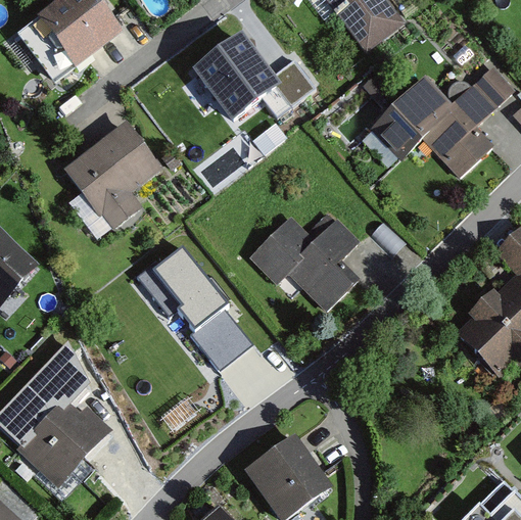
[(68,0),(21,37),(54,81),(115,34),(97,9),(105,3),(102,0),(68,0)]
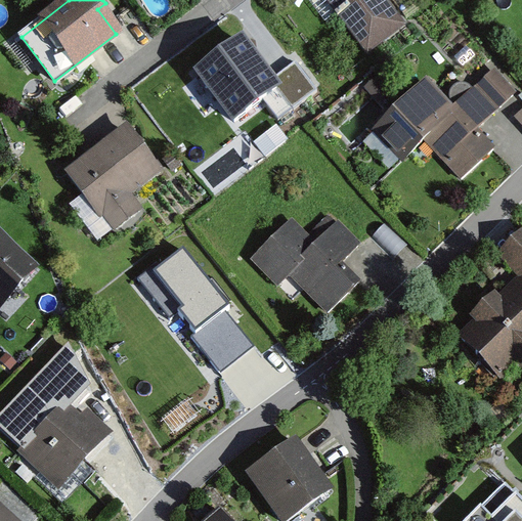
[(325,0),(367,51),(404,23),(386,0),(325,0)]
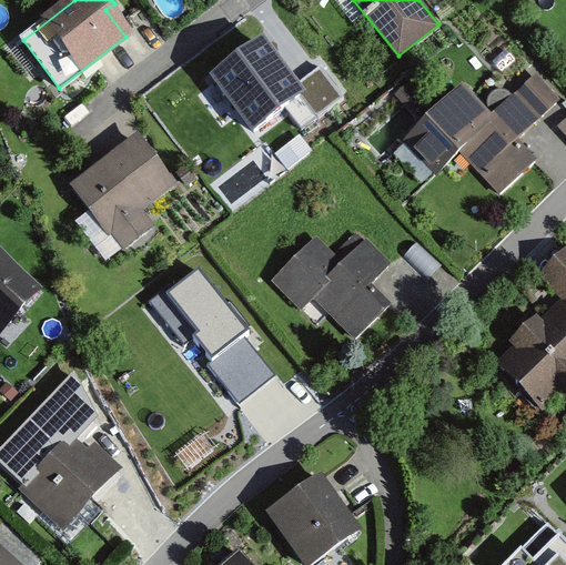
[(293,86),(261,43),(213,79),(252,130),(283,107),(300,129),(342,97),(319,66),(293,86)]
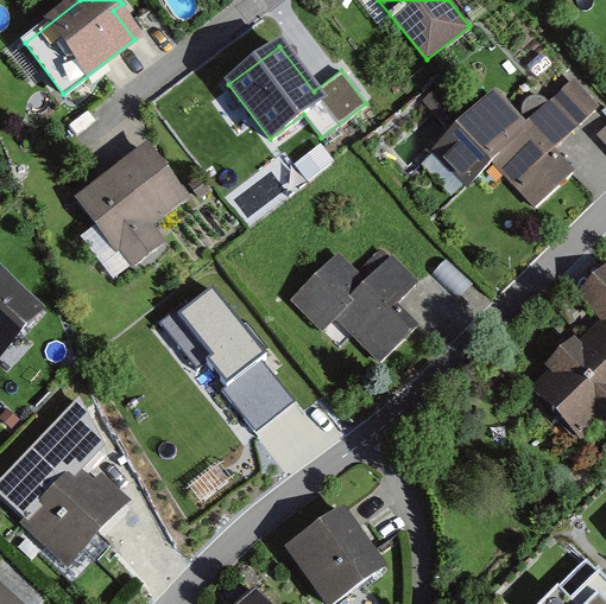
[(594,108),(569,82),(554,96),(579,122),(594,108)]
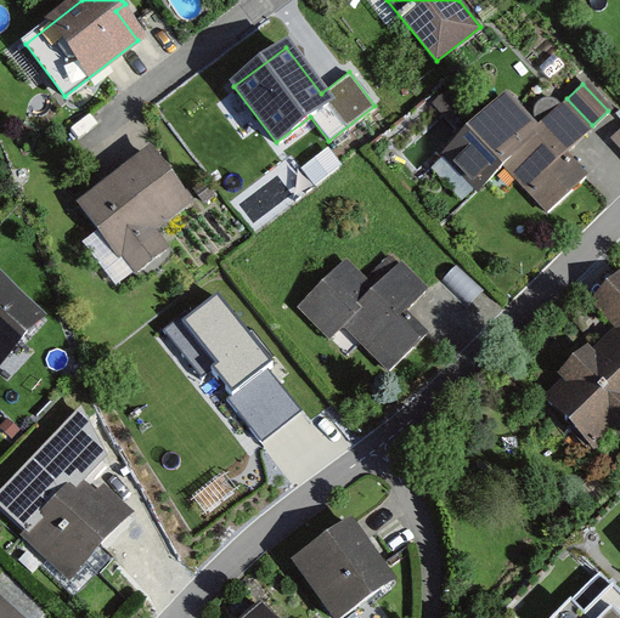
[(513,154),(502,164),(546,210),(584,176),(563,153),(586,131),(557,101),(553,98),(548,97),(542,97),(537,100),(534,105),(533,109),(533,114),(535,119),(539,124),(533,129),(535,131),(512,153),(513,154)]
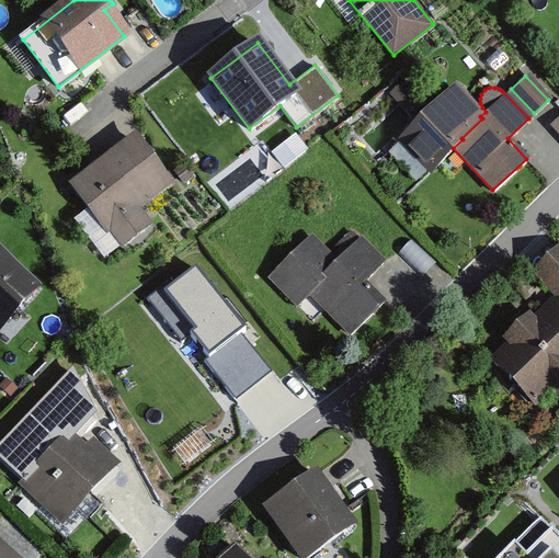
[(482,118),(480,116),(455,90),(440,105),(437,102),(423,115),(425,118),(405,138),(432,168),(453,148),(463,139),(461,138),(482,118)]
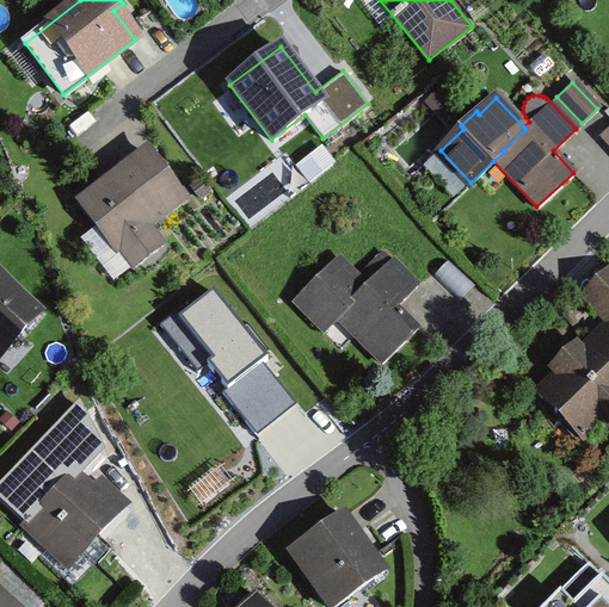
[(332,161),(321,147),(297,165),(308,180),(332,161)]
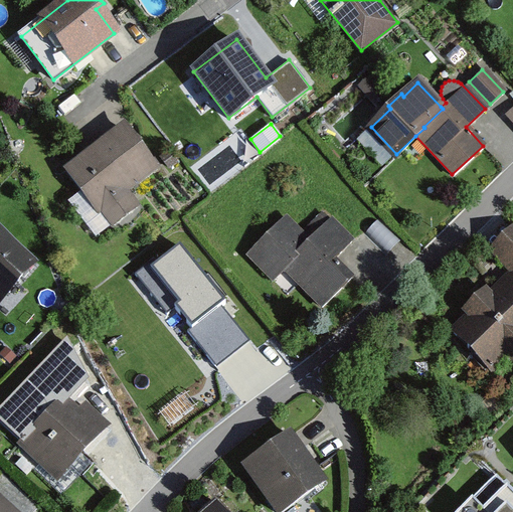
[(157,171),(123,128),(62,174),(106,229),(136,207),(126,195),(157,171)]
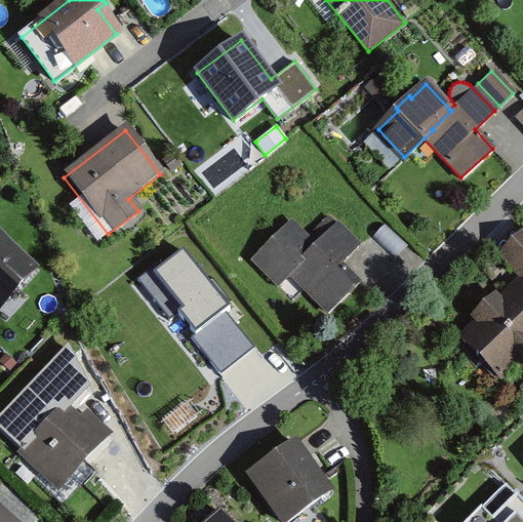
[(312,240),(292,222),(252,262),(277,286),(293,271),(333,311),(358,287),(337,267),(360,245),(333,218),(312,240)]
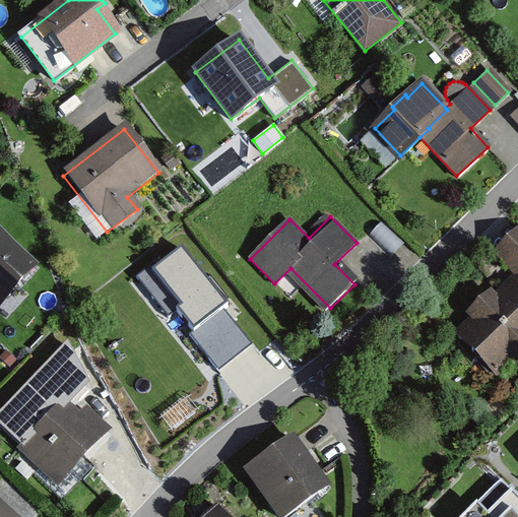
[(517,233),(495,256),(517,278),(517,233)]
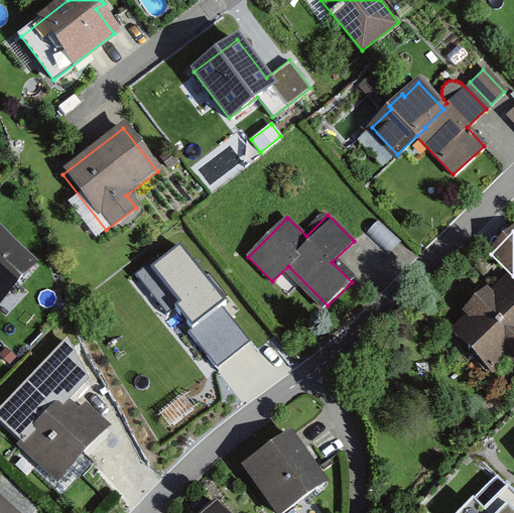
[(0,289),(3,292),(31,262),(0,233),(0,289)]
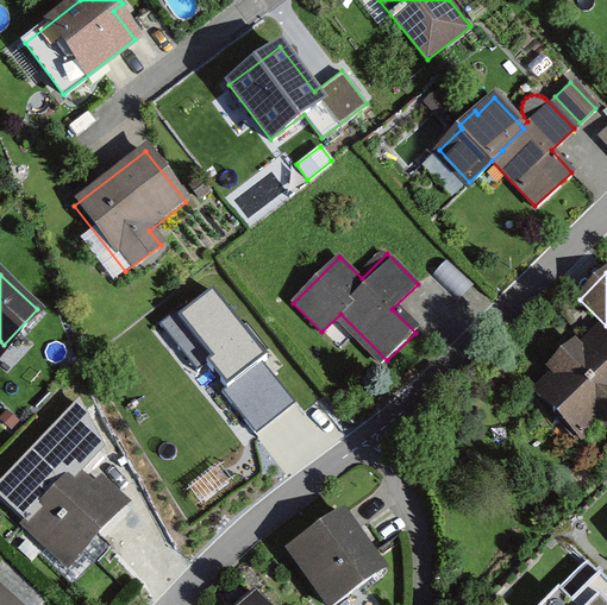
[(266,357),(211,289),(185,310),(180,303),(156,322),(196,372),(206,364),(226,388),(221,391),(252,430),(286,404),(262,376),(252,384),(244,373),(266,357)]
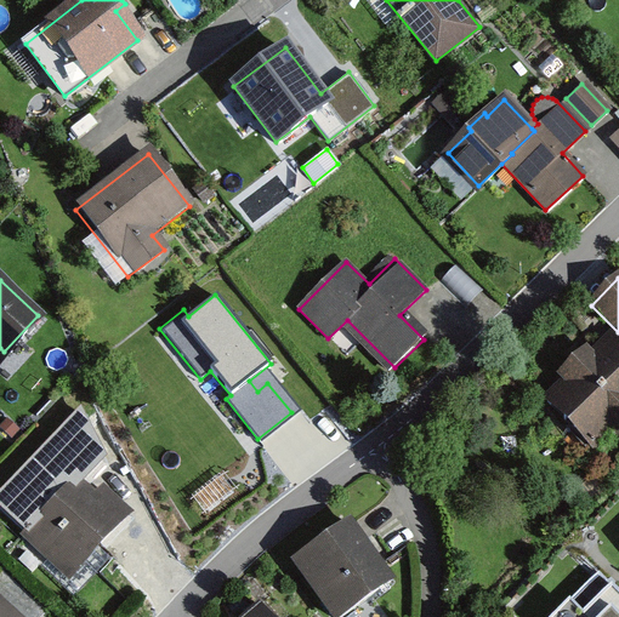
[(618,430),(618,349),(605,336),(540,403),(596,456),(618,430)]
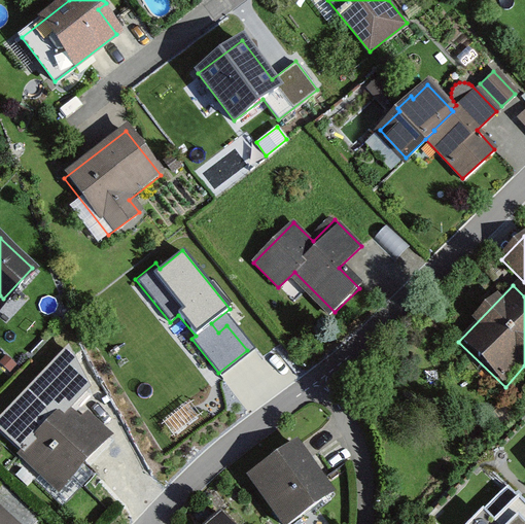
[(3,416),(29,441),(63,405),(65,407),(70,400),(72,403),(88,386),(67,348),(3,416)]
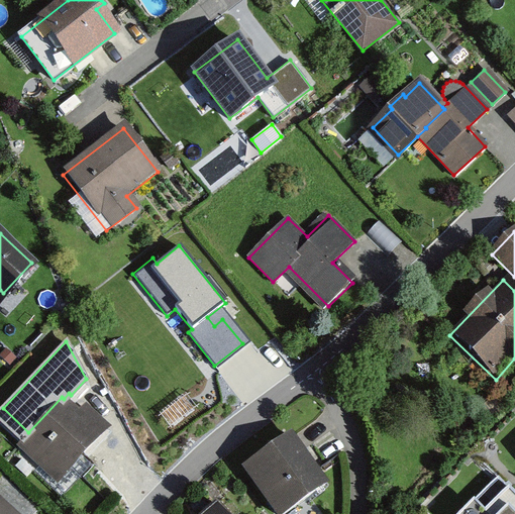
[(19,441),(58,478),(105,427),(84,406),(78,412),(64,399),(62,397),(28,432),(19,441)]
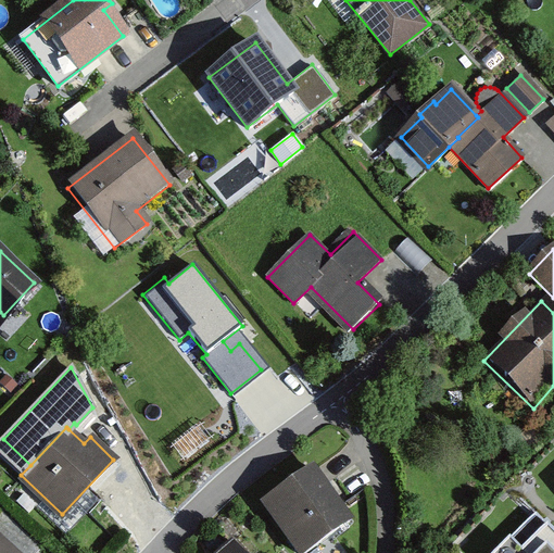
[(311,468),(273,495),(296,529),(288,535),(301,552),(348,518),(311,468)]
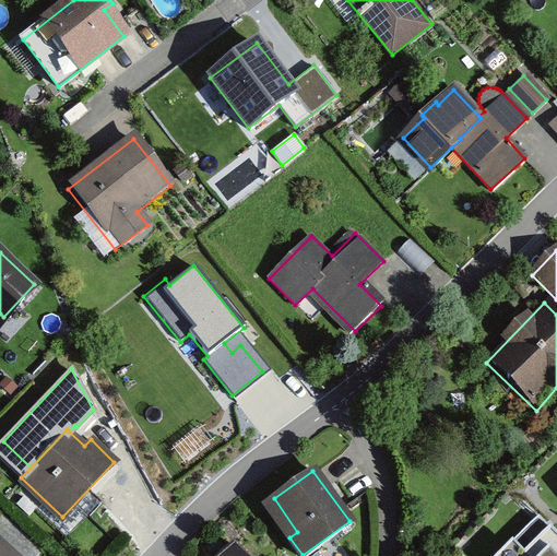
[(520,555),(518,555),(507,545),(496,555),(556,555),(556,539),(547,529),(520,555)]
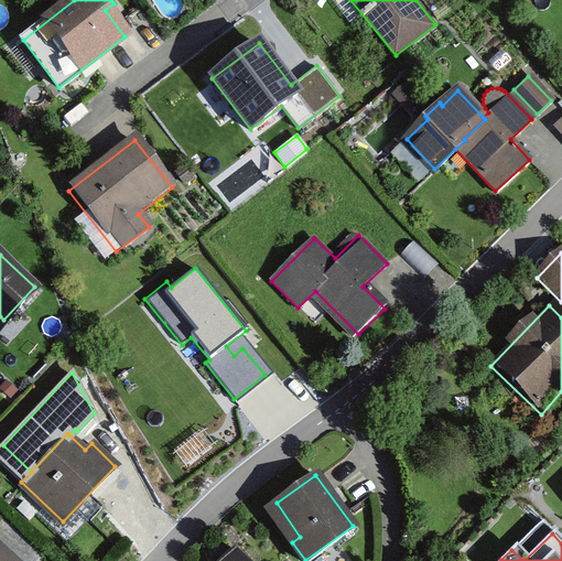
[(0,560),(15,560),(0,546),(0,560)]
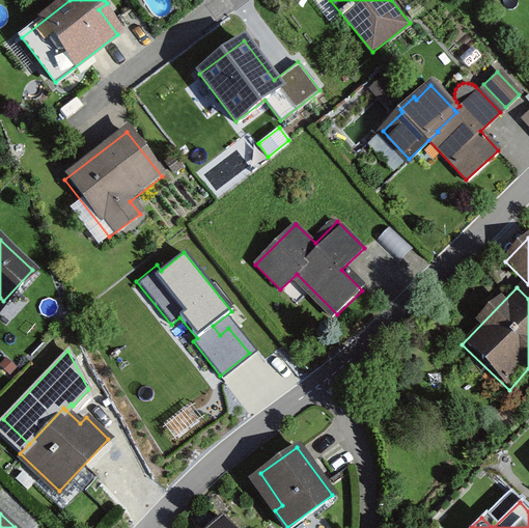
[(231,527),(220,516),(205,527),(231,527)]
